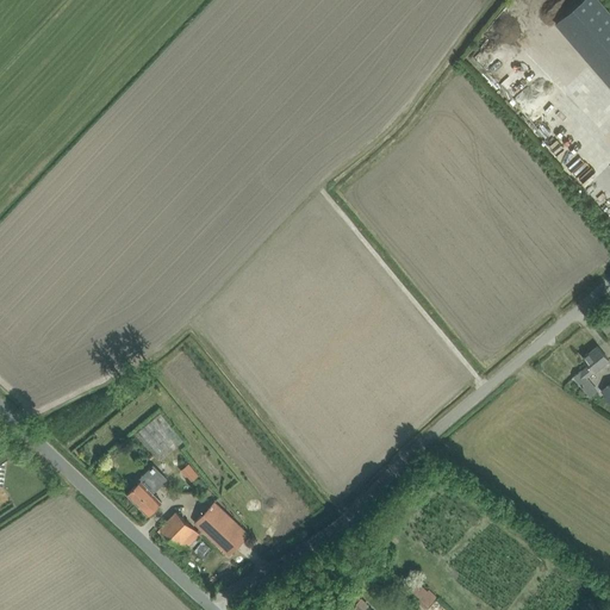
[(609,11),(601,0),(580,0),(555,23),(609,86),(609,11)]
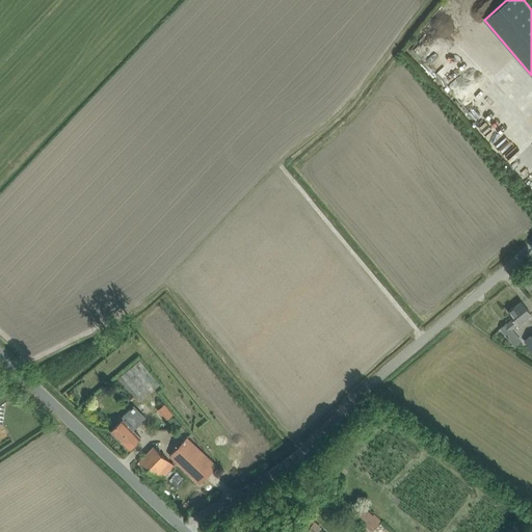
[(452,35),(456,41),(464,33),(456,24),(453,27),(456,31),(452,35)]
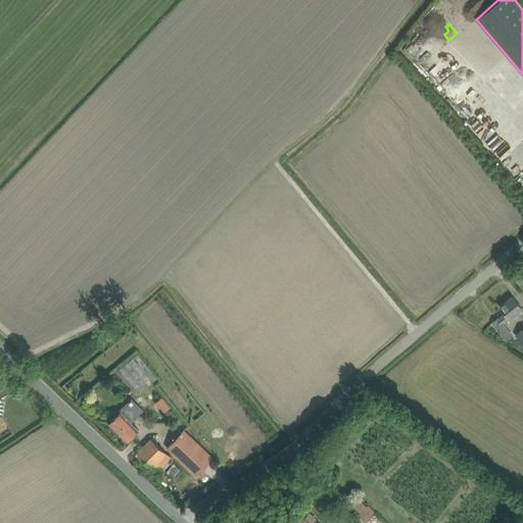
[(441,38),(437,41),(447,51),(450,48),(441,38)]
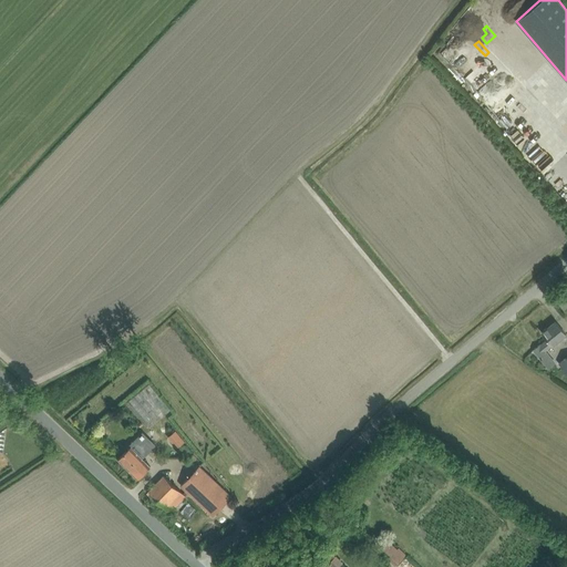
[(500,113),(509,101),(503,95),(493,106),(500,113)]
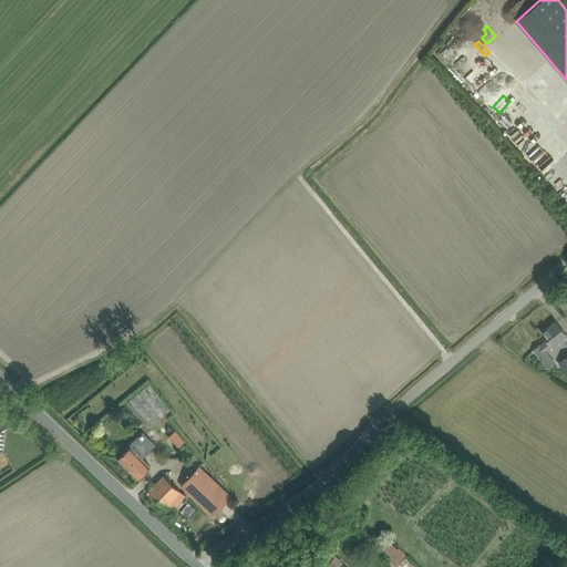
[(566,169),(529,132),(516,144),(531,158),(528,161),(566,199),(566,169)]
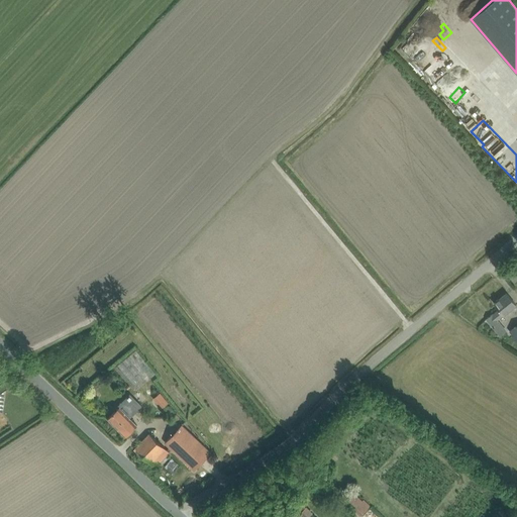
[(492,314),(486,319),(494,328),(500,323),(497,319),(516,304),(507,293),(494,303),(499,309),(493,314),(492,314)]
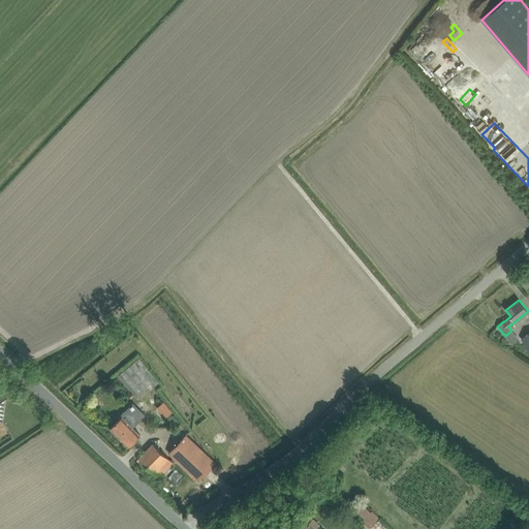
[(159,381),(138,358),(118,374),(138,399),(159,381)]
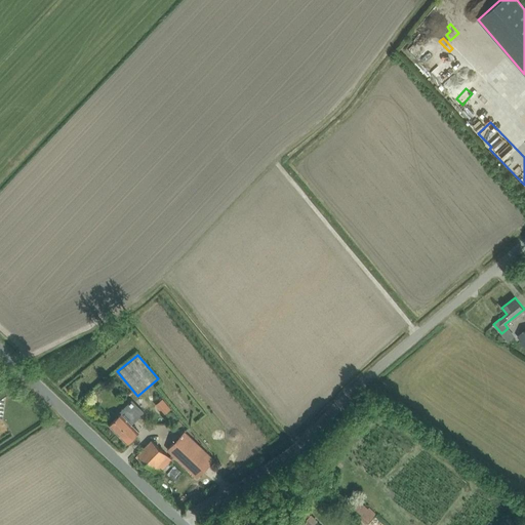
[(117,417),(109,425),(127,443),(134,436),(139,432),(131,425),(145,411),(131,399),(119,411),(121,413),(117,417)]
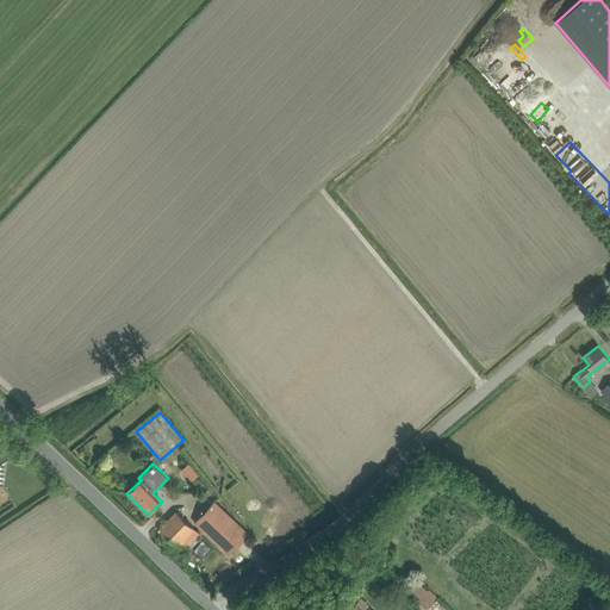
[(195,465),(186,470),(192,484),(203,480),(195,465)]
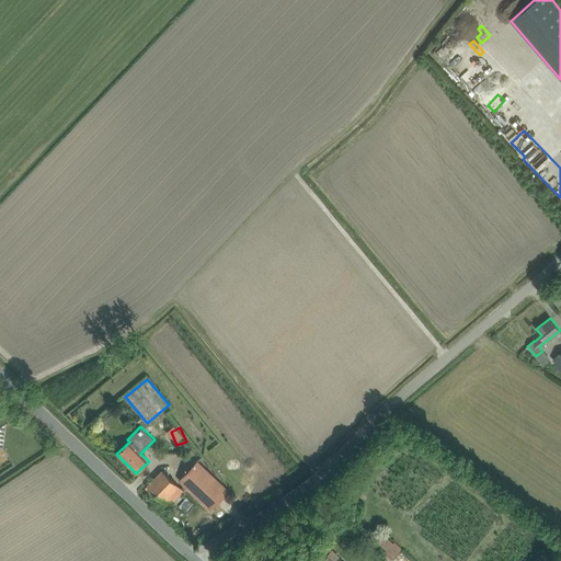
[(197,461),(179,480),(210,510),(229,491),(197,461)]
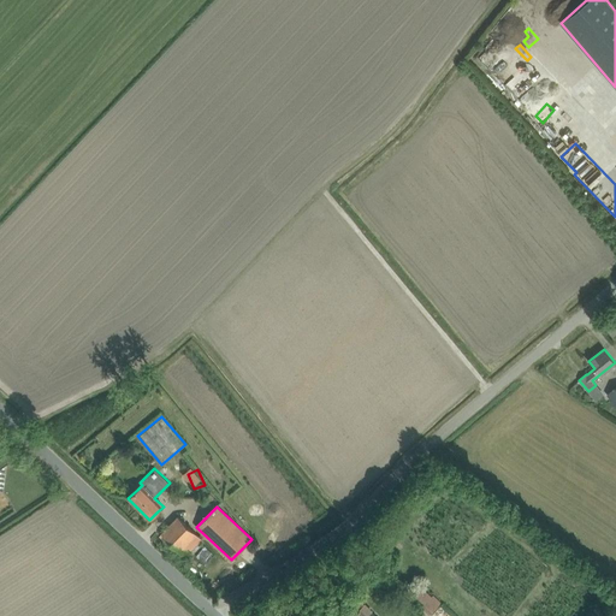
[(178,516),(161,533),(185,556),(202,539),(178,516)]
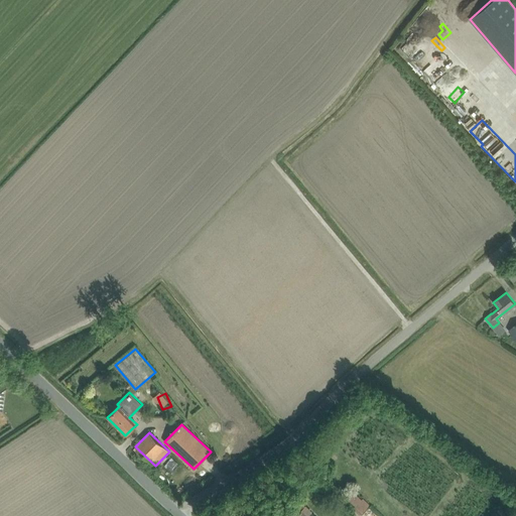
[(363,498),(361,500),(352,491),(344,499),(360,514),(369,504),(363,498)]
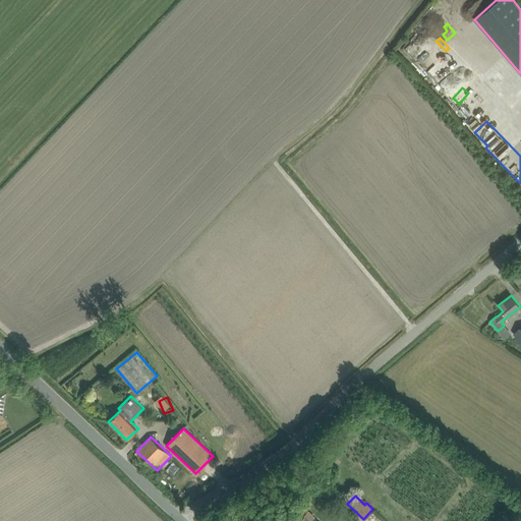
[(310,520),(314,517),(306,508),(309,505),(302,499),(292,509),(301,519),(298,520),(310,520)]
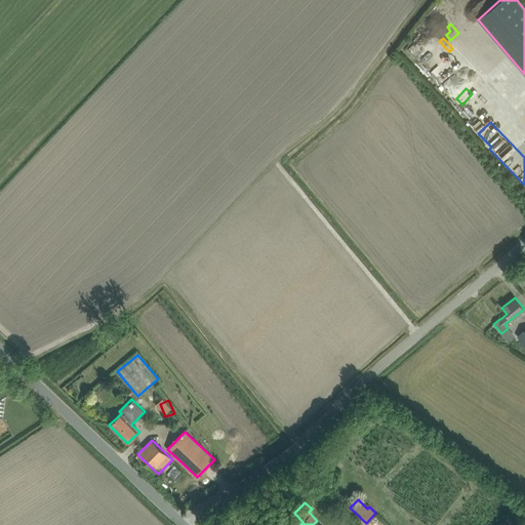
All buildings are outlined.
